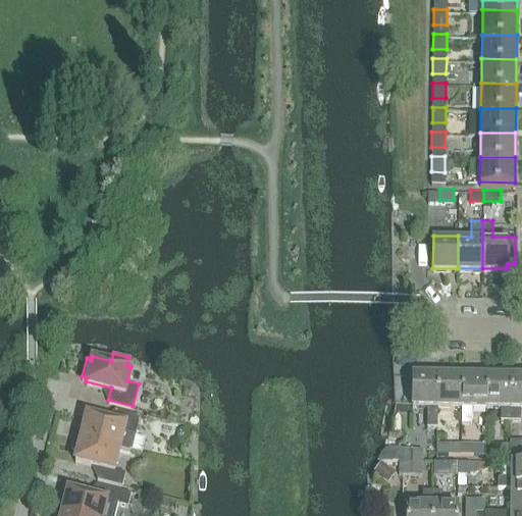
[(511,372),(511,405),(510,417),(520,417),(520,405),(521,404),(521,368),(519,372),(511,372)]
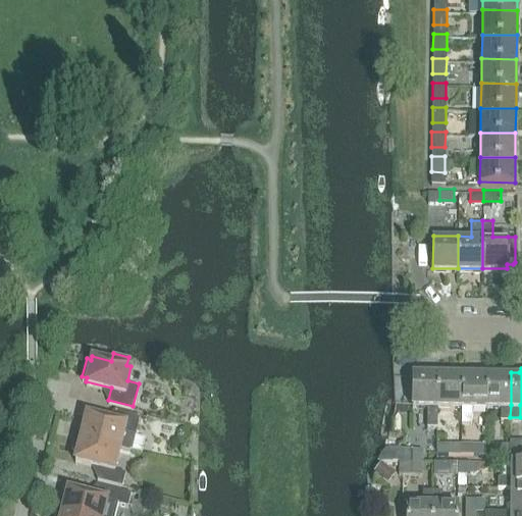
[(436,424),(437,404),(437,371),(412,371),(412,403),(426,404),(426,424),(436,424)]
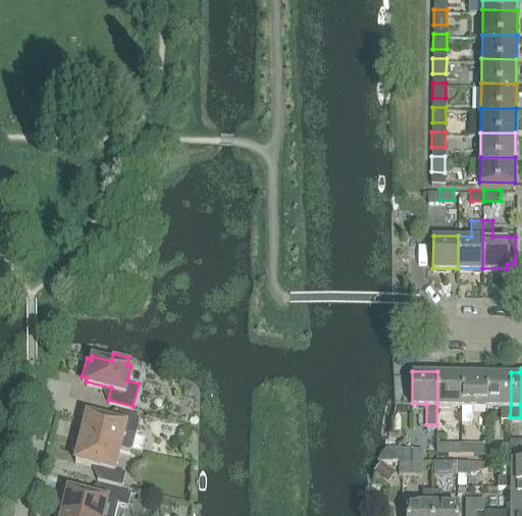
[(462,372),(437,371),(437,404),(461,404),(462,404),(462,372)]
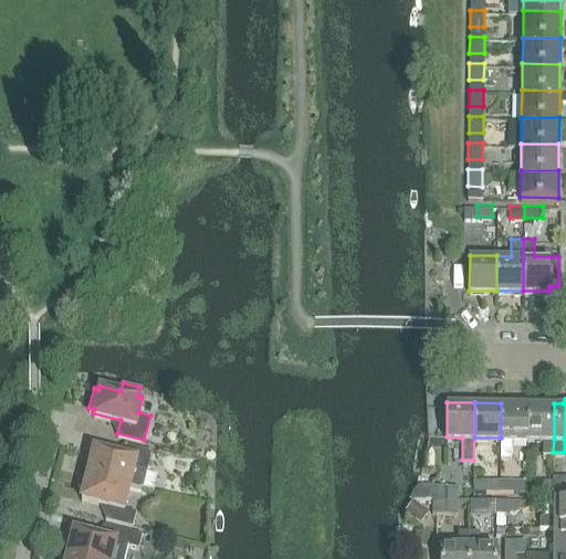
[(510,455),(511,438),(527,438),(527,403),(501,403),(501,438),(500,438),(500,455),(510,455)]
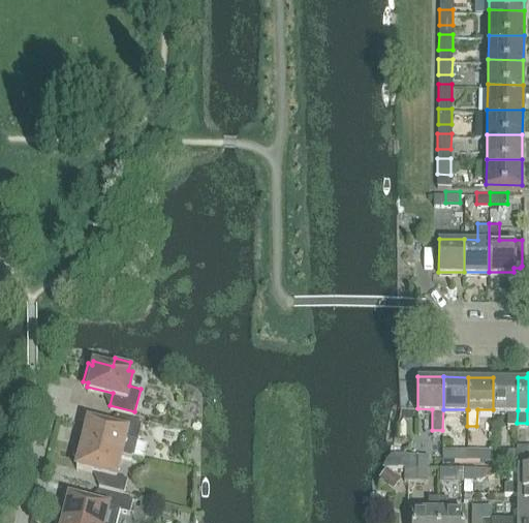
[(493,409),(506,410),(506,423),(517,423),(518,410),(518,377),(493,377),(493,409)]
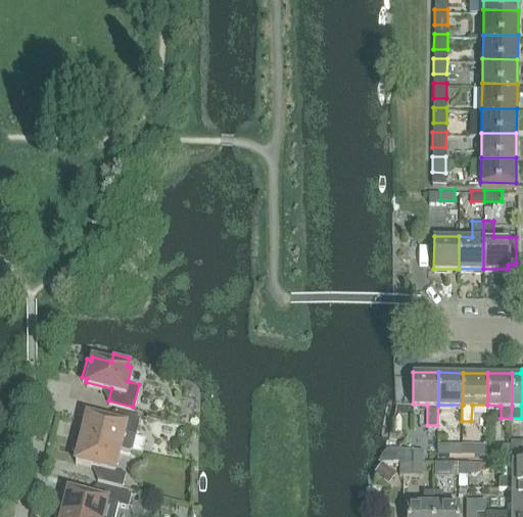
[(111,419),(87,413),(84,422),(80,421),(76,434),(120,445),(131,449),(140,413),(114,407),(111,419)]
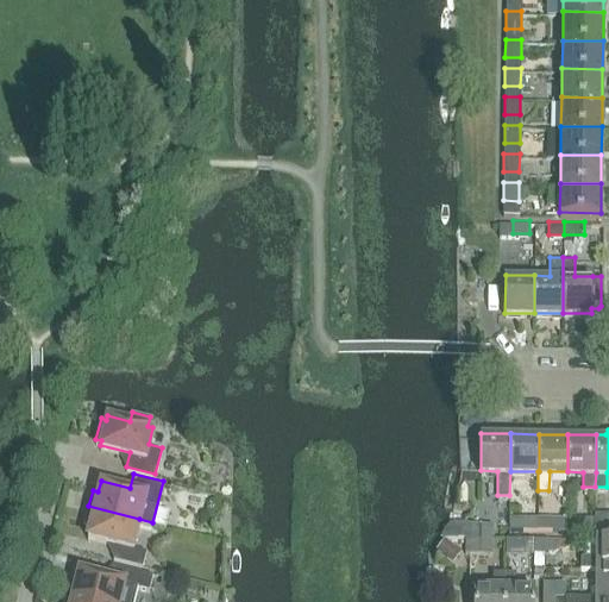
[(139,519),(88,506),(85,521),(90,524),(87,534),(117,541),(113,556),(142,564),(146,547),(133,545),(139,519)]
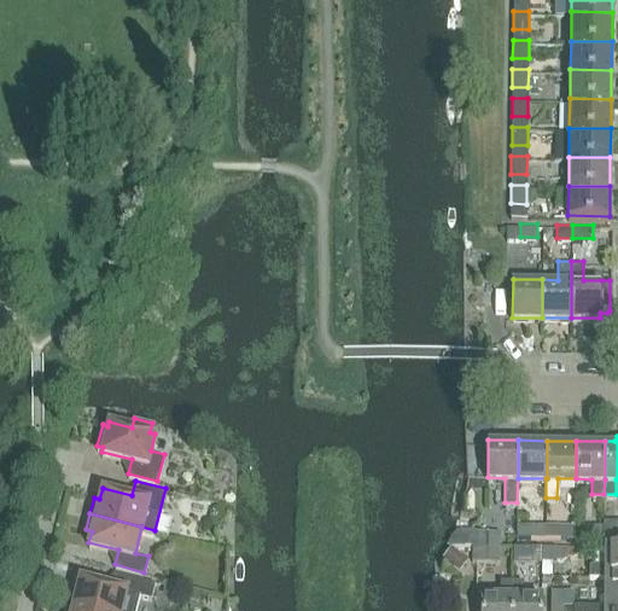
[(602,521),(602,535),(617,534),(617,517),(602,517),(602,521)]
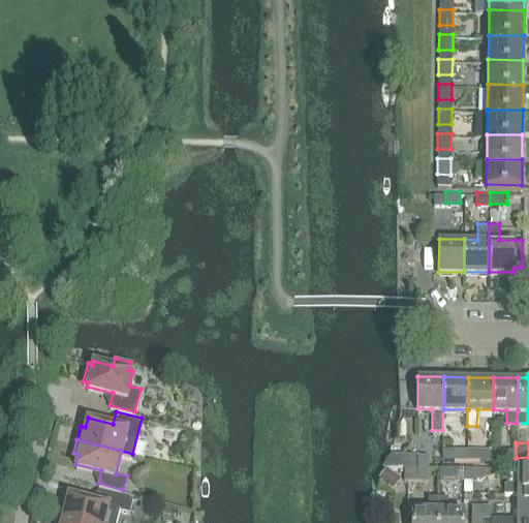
[(467,445),(442,445),(441,445),(441,457),(467,457),(467,445)]
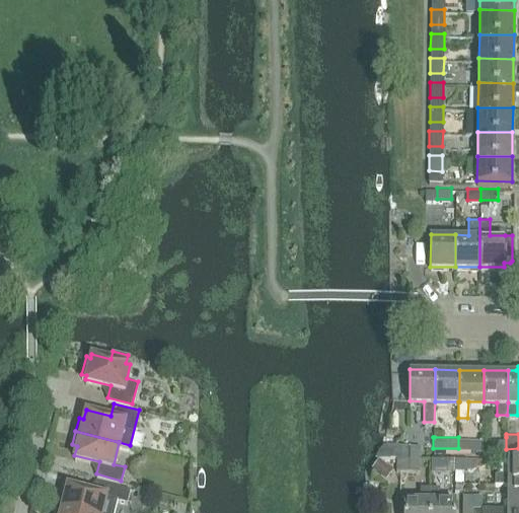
[(471,437),(458,437),(458,448),(471,448),(471,437)]
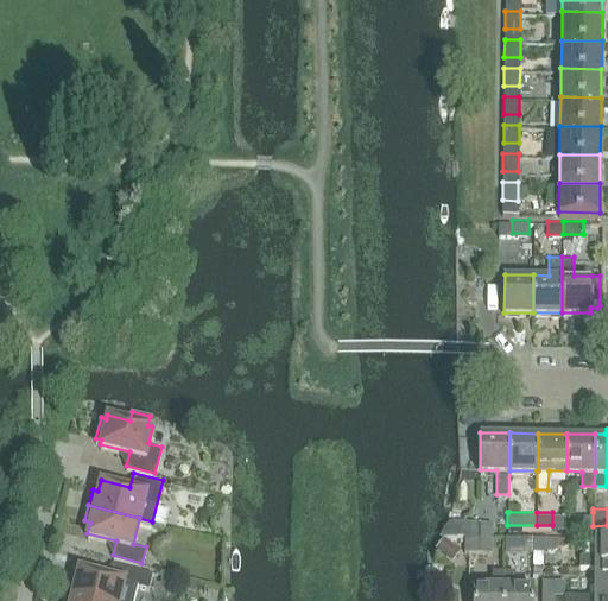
[(577,526),(593,526),(593,512),(577,512),(577,526)]
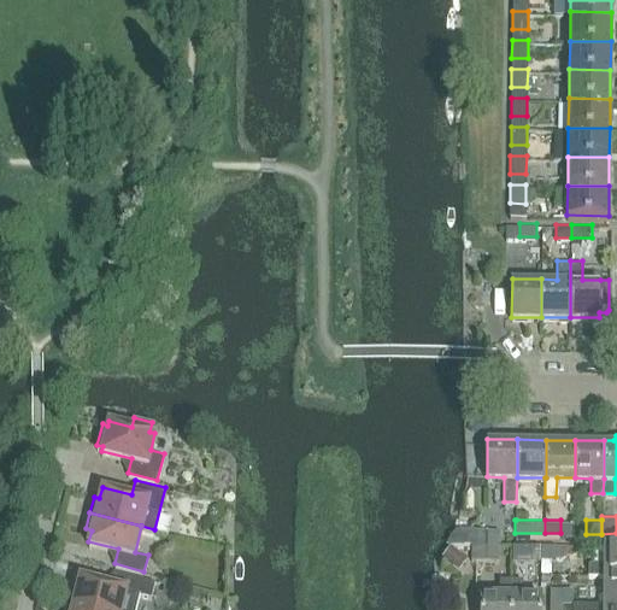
[(471,541),(481,541),(499,541),(499,527),(471,526),(471,541)]
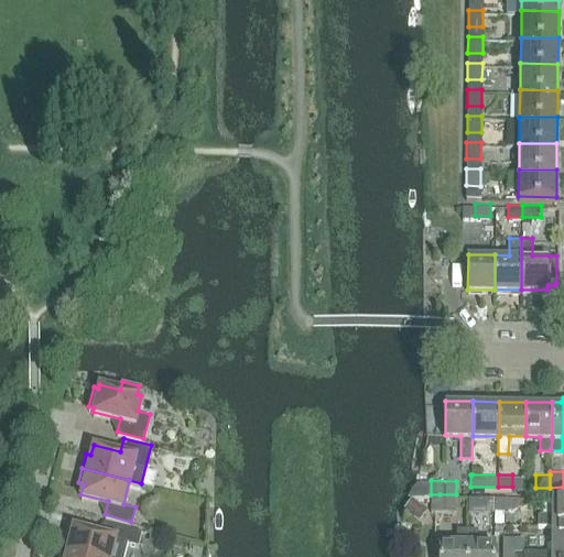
[(456,494),(440,494),(431,494),(431,509),(455,509),(456,494)]
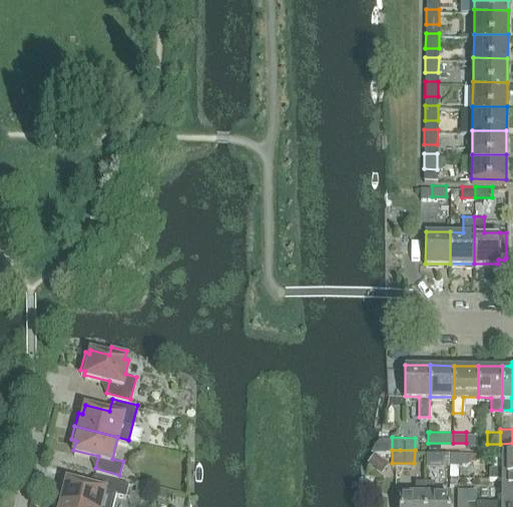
[(434,450),(426,450),(426,463),(434,463),(434,450)]
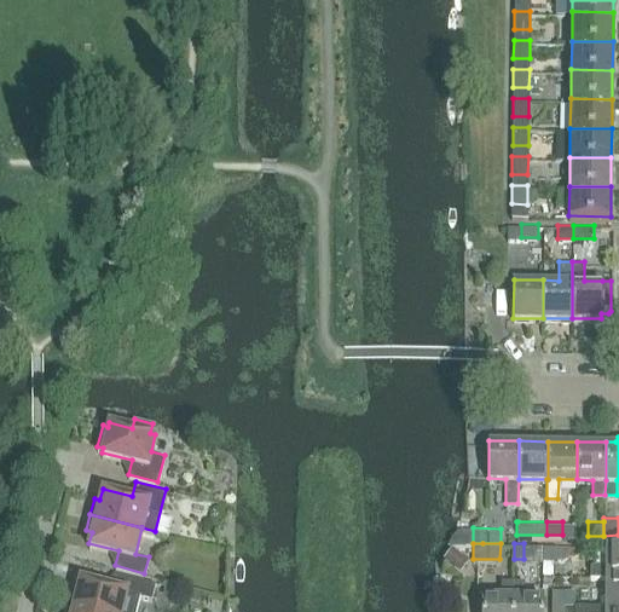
[(543,556),(543,543),(526,543),(526,556),(542,556),(543,556)]
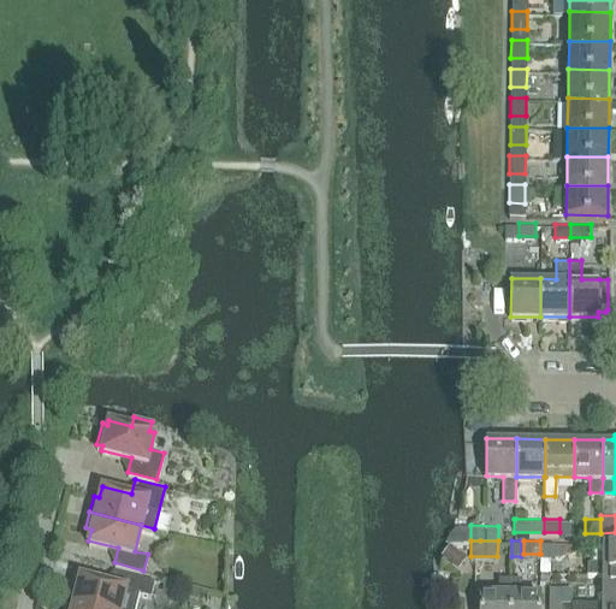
[(539,554),(539,568),(550,568),(550,554),(561,554),(566,549),(586,549),(586,542),(540,540),(540,554),(539,554)]
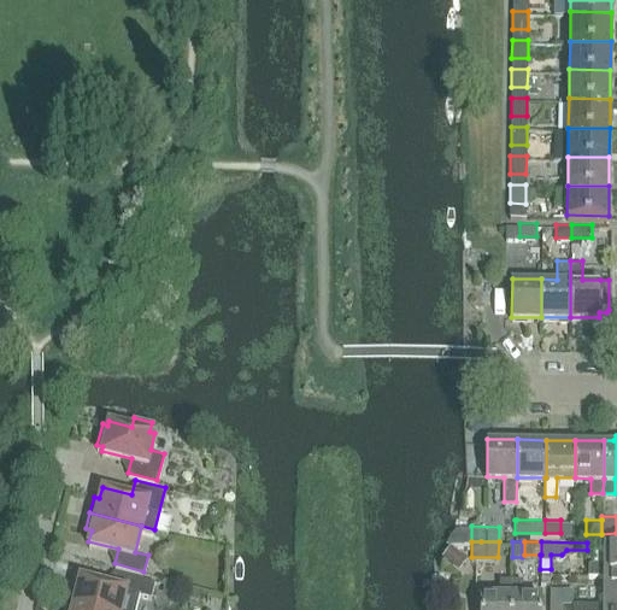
[(604,573),(616,572),(616,543),(604,543),(604,561),(587,561),(587,573),(604,573)]
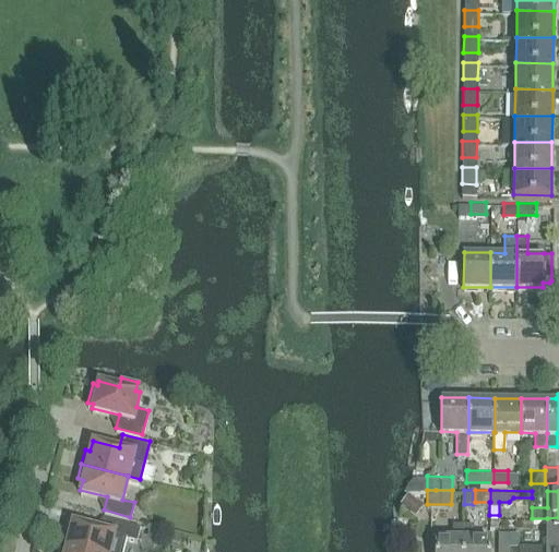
[(64,530),(61,544),(92,551),(121,551),(126,536),(137,538),(140,524),(103,514),(99,527),(72,520),(70,531),(64,530)]
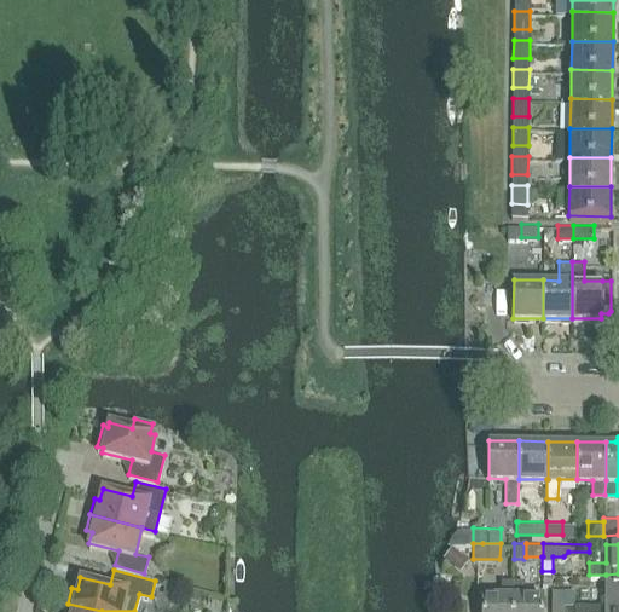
[(606,575),(606,604),(618,602),(618,573),(606,575)]
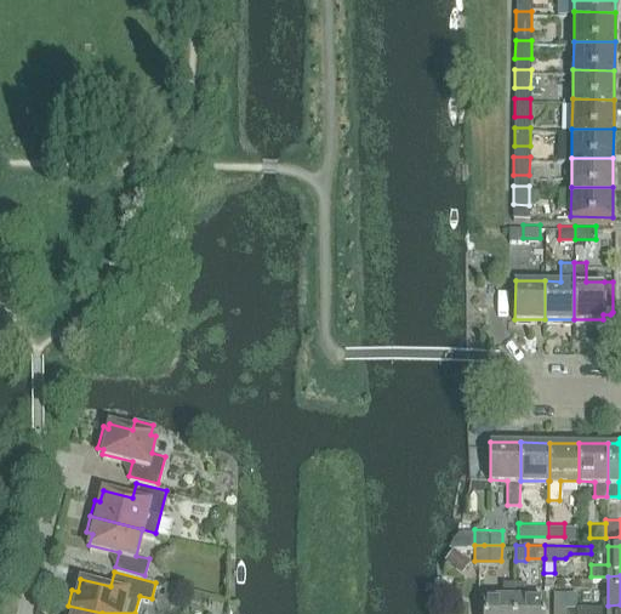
[(513,613),(514,596),(514,580),(501,580),(501,596),(484,596),(483,613),(513,613)]
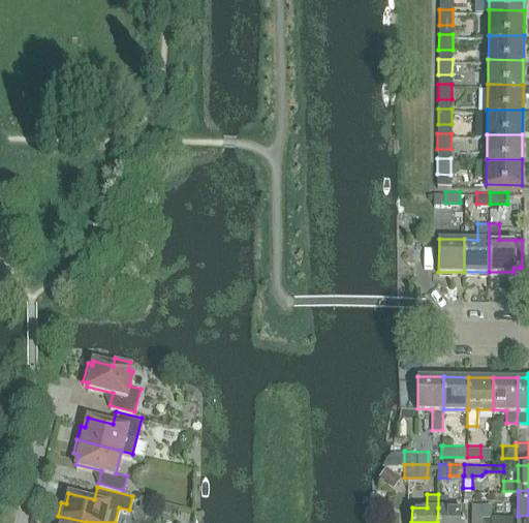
[(438,494),(438,508),(437,522),(463,522),(463,509),(447,508),(447,494),(438,494)]
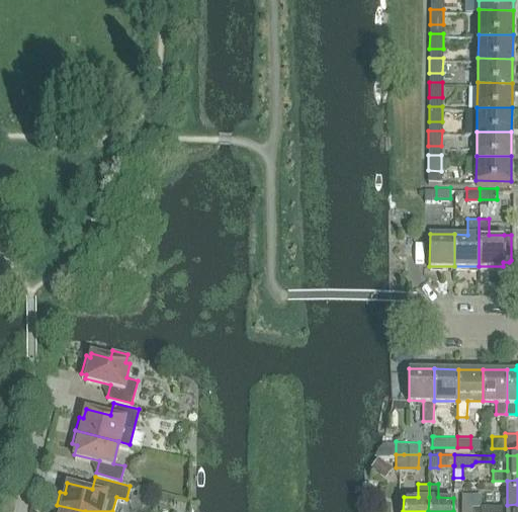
[(461,492),(461,504),(472,504),(472,491),(461,492)]
